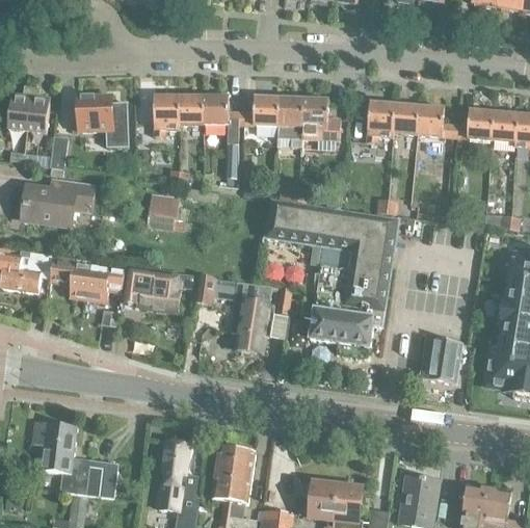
[(330,0),(330,1),(341,2),(341,4),(343,7),(351,8),(353,6),(353,4),(354,4),(356,4),(356,0),(330,0)]
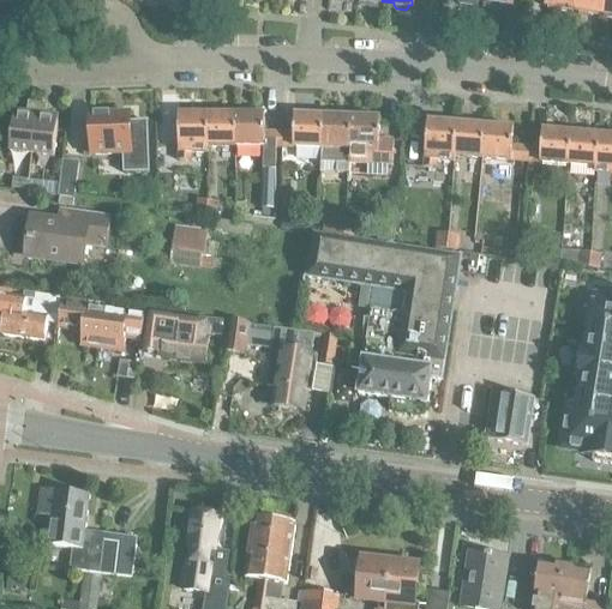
[(575,0),(574,7),(601,12),(603,0),(575,0)]
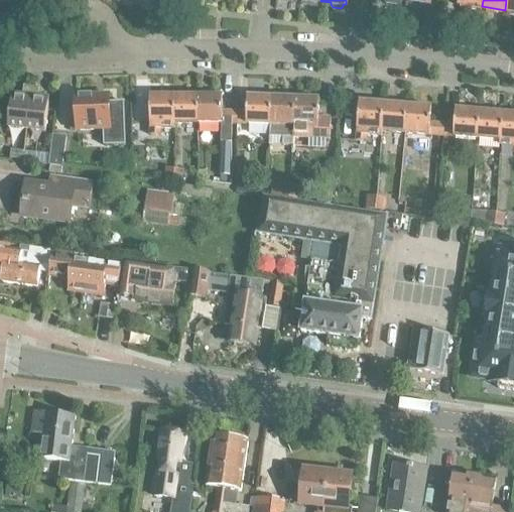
[(506,0),(505,10),(513,11),(513,0),(506,0)]
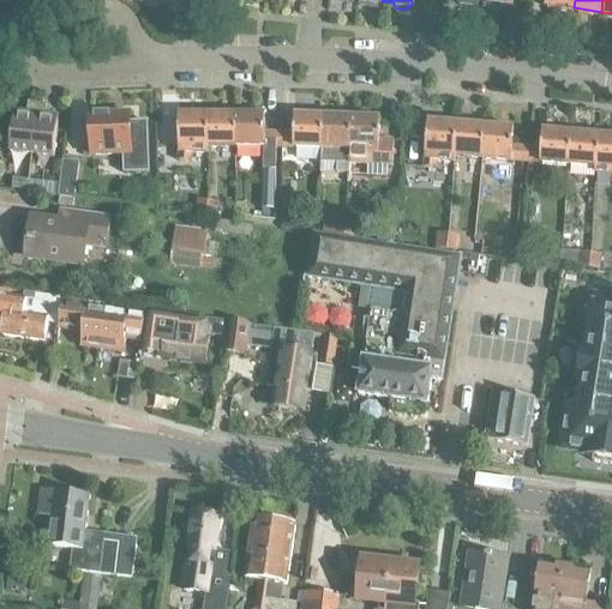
[(7,148),(30,150),(36,98),(27,97),(25,108),(12,107),(7,148)]
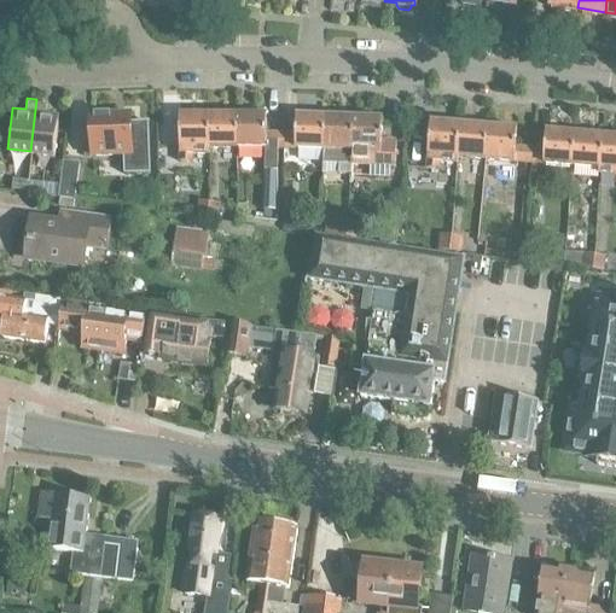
[(45,100),(36,99),(30,151),(52,153),(57,112),(44,111),(45,100)]
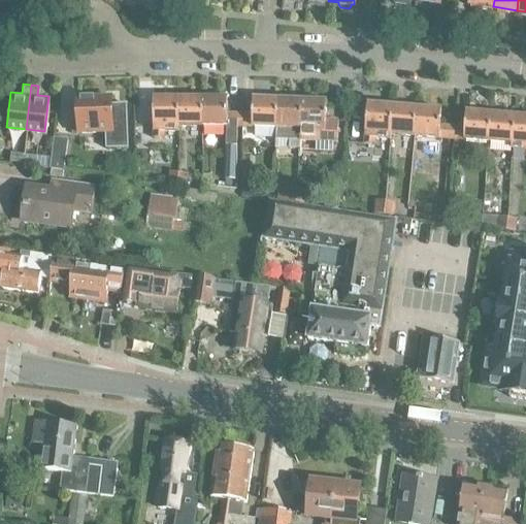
[(226,109),(226,95),(222,95),(220,91),(210,91),(208,95),(201,95),(201,124),(225,124),(225,142),(235,142),(236,123),(236,109),(226,109)]
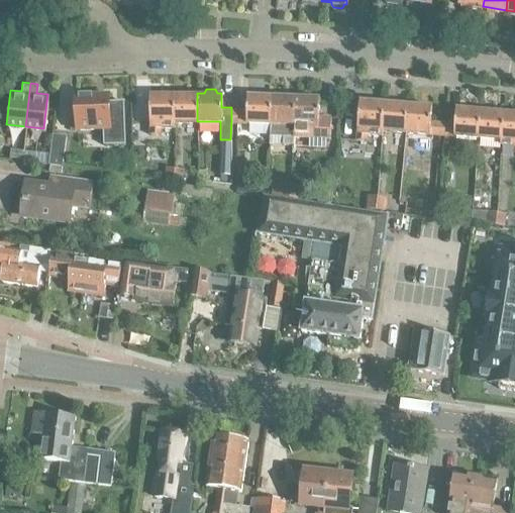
[(270,90),(246,89),(246,105),(236,105),(236,118),(269,119),(270,90)]
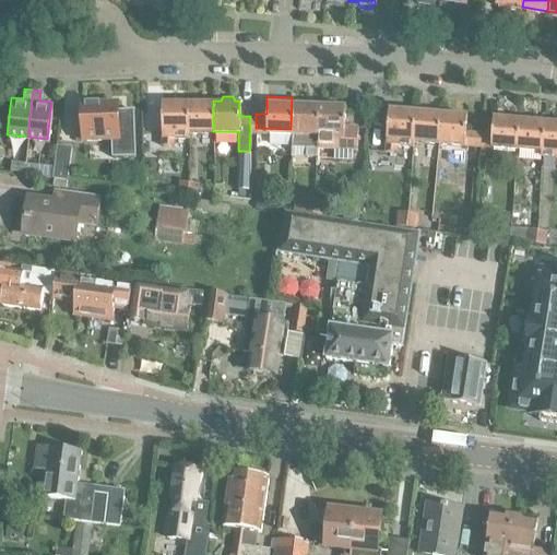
[(294,102),(293,102),(291,144),(305,145),(305,154),(316,155),(317,138),(318,103),(307,103),(306,98),(296,97),(294,102)]
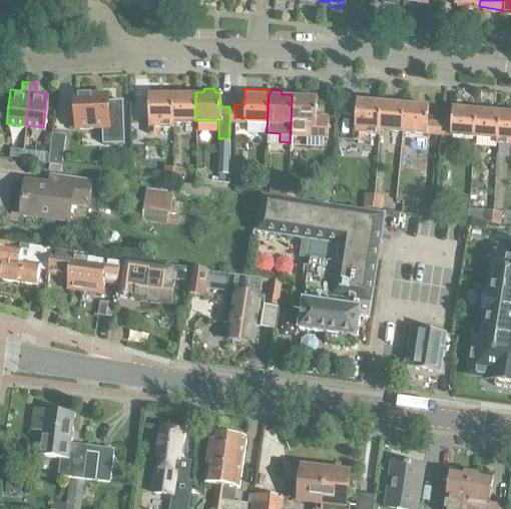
[(72,91),(74,129),(101,128),(101,142),(123,141),(122,98),(108,99),(108,92),(108,90),(72,91)]
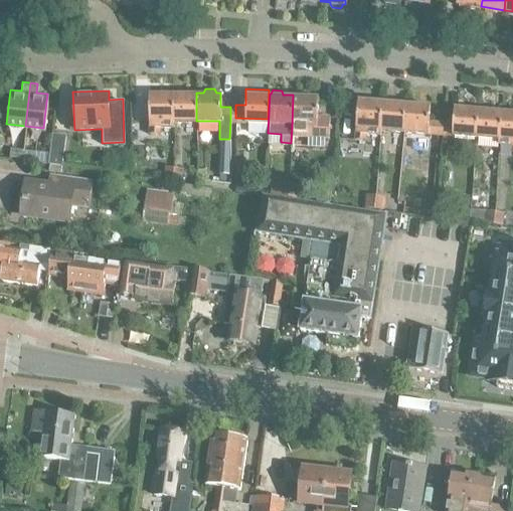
[(294,95),(293,95),(292,127),(305,128),(305,135),(328,135),(328,115),(316,114),(317,96),(306,96),(305,91),(296,91),(294,95)]
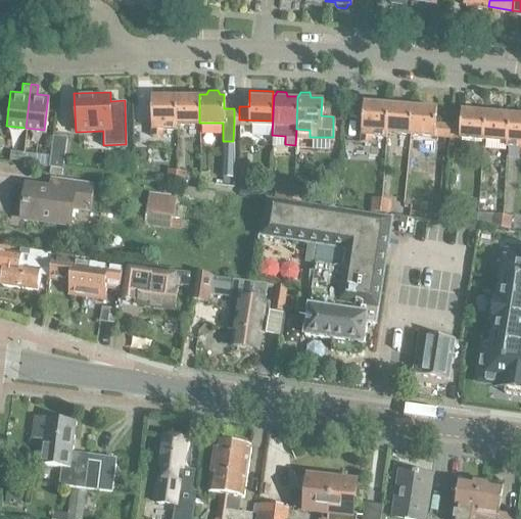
[(176,127),(176,122),(176,94),(150,94),(150,134),(161,134),(161,127),(176,127)]
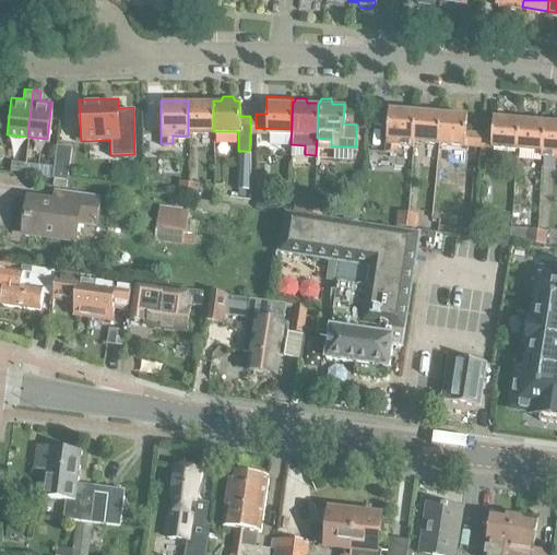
[(213,101),(188,101),(188,130),(213,131),(213,101)]
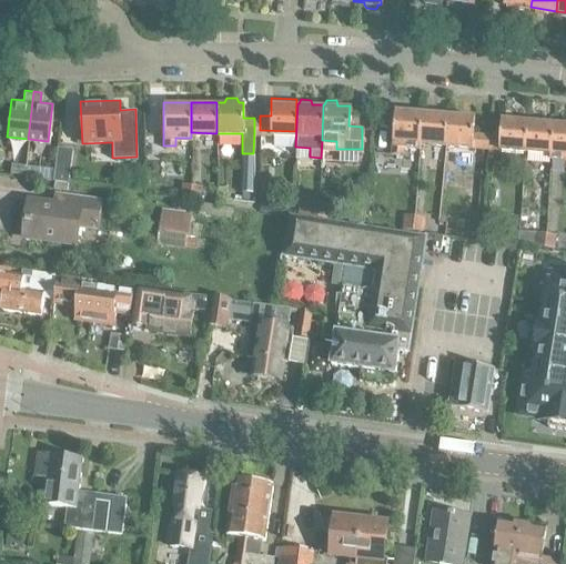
[(418,147),(418,141),(422,111),(394,109),(391,151),(402,152),(403,144),(418,147)]
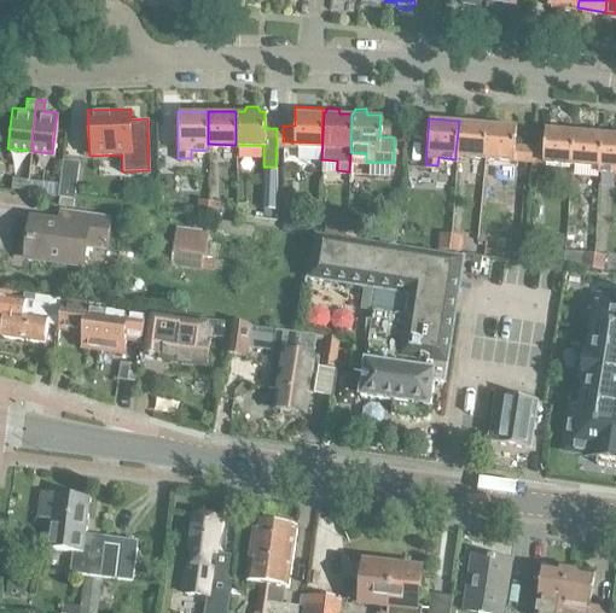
[(455,153),(484,156),(487,122),(459,121),(455,153)]
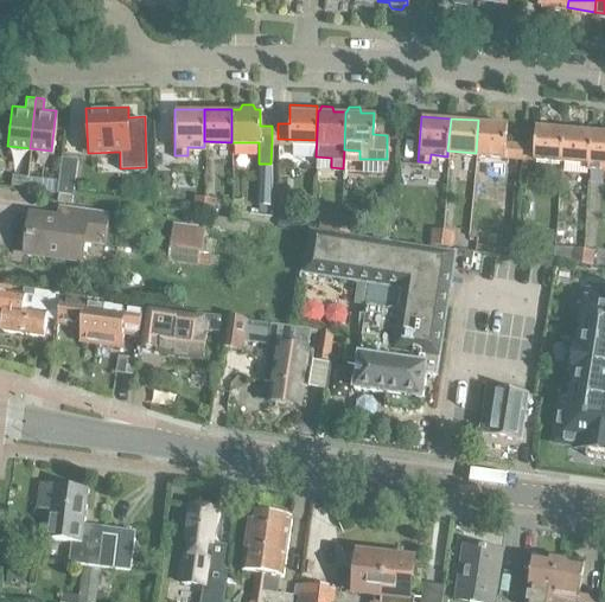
[(476,153),(515,155),(516,140),(504,140),(505,122),(478,120),(476,153)]
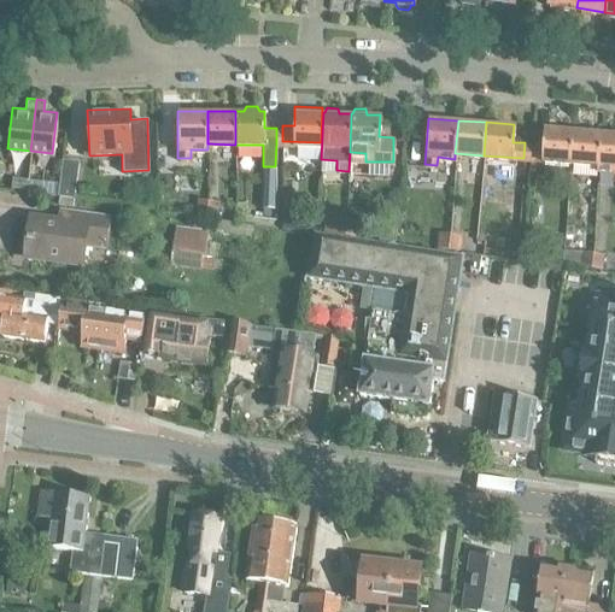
[(531,143),(529,159),(569,162),(572,129),(543,127),(542,145),(531,143)]
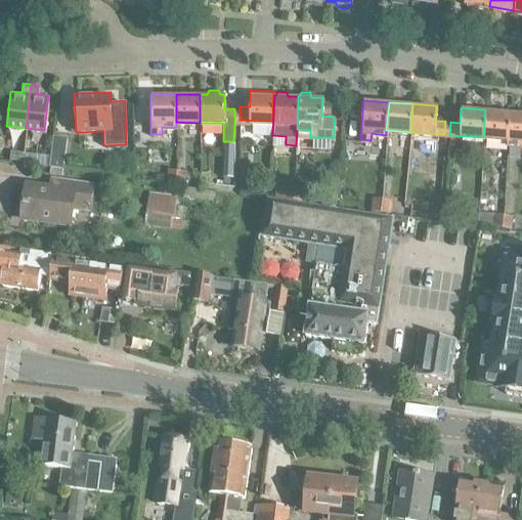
[(509,112),(485,110),(483,137),(507,139),(509,112)]
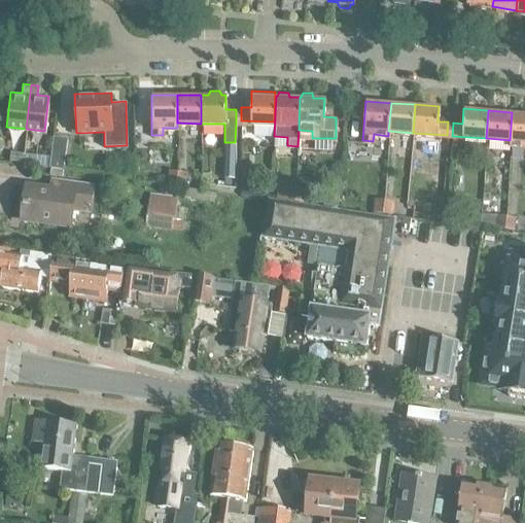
[(524,113),(512,112),(510,140),(510,145),(524,146),(524,153),(524,152),(524,113)]
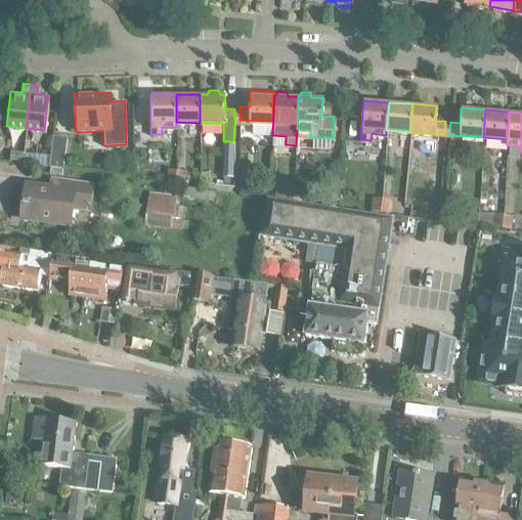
[(67,135),(52,133),(49,155),(48,164),(48,165),(49,165),(61,167),(67,135)]
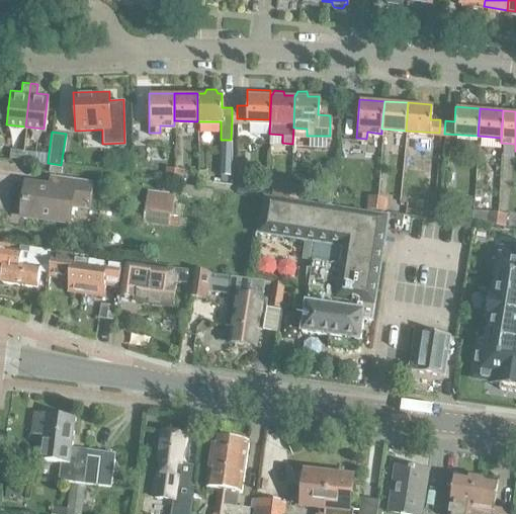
[(9,155),(21,157),(22,149),(10,147),(9,155)]
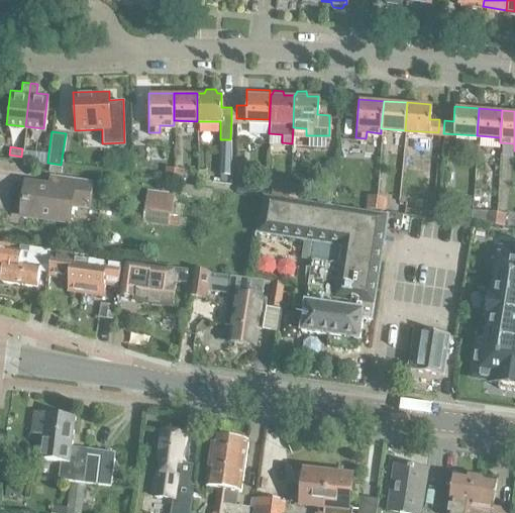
[(35,149),(22,148),(21,157),(34,158),(35,150),(35,149)]
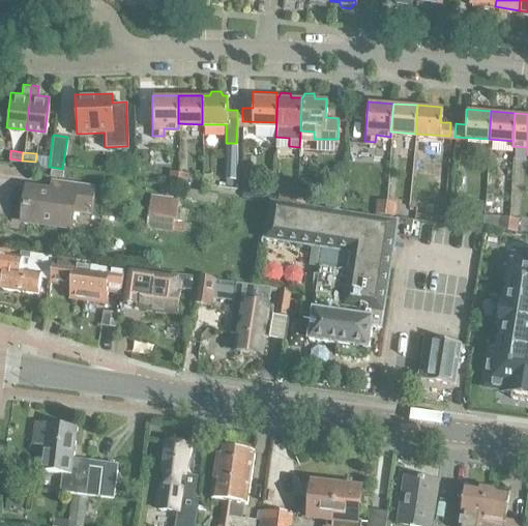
[(35,162),(34,165),(49,166),(50,156),(36,154),(35,162)]
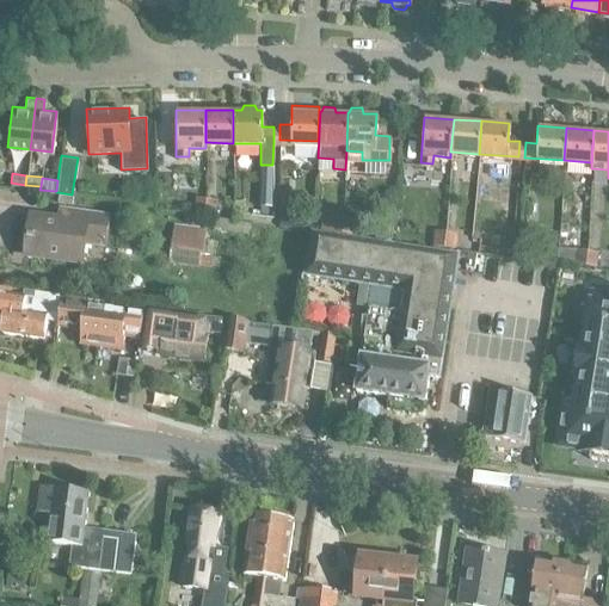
[(270,203),(270,191),(259,190),(259,203),(270,203)]
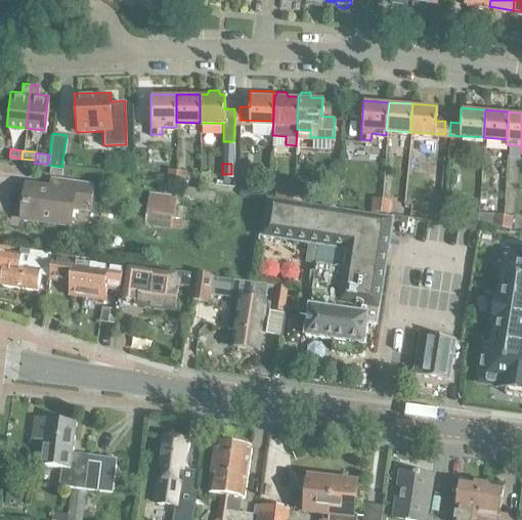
[(175,181),(177,169),(167,167),(165,180),(175,181)]
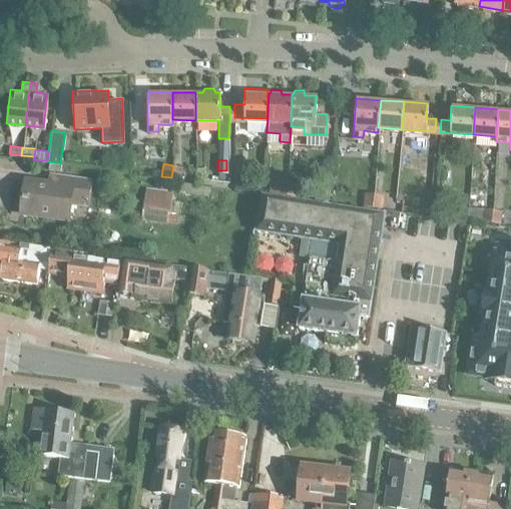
[(181,166),(173,165),(171,177),(179,179),(181,166)]
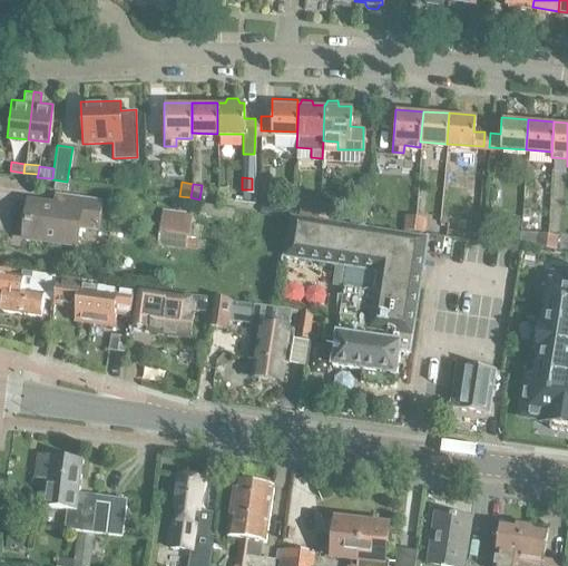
[(217,186),(217,195),(227,196),(227,186),(217,186)]
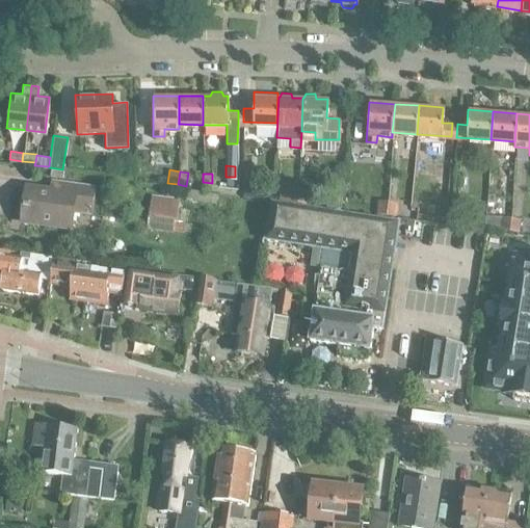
[(255,174),(243,175),(243,187),(256,186),(255,174)]
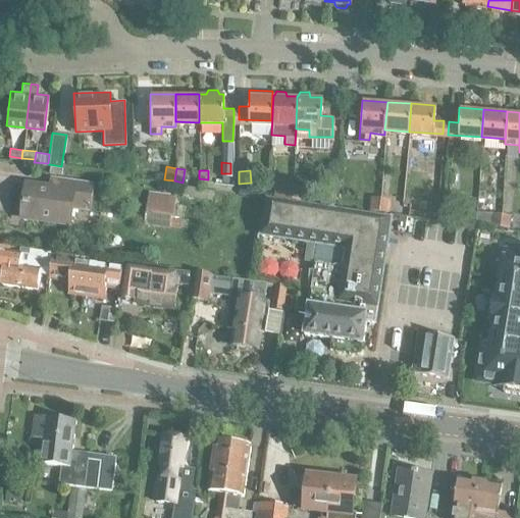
[(324,173),(322,201),(333,202),(335,174),(324,173)]
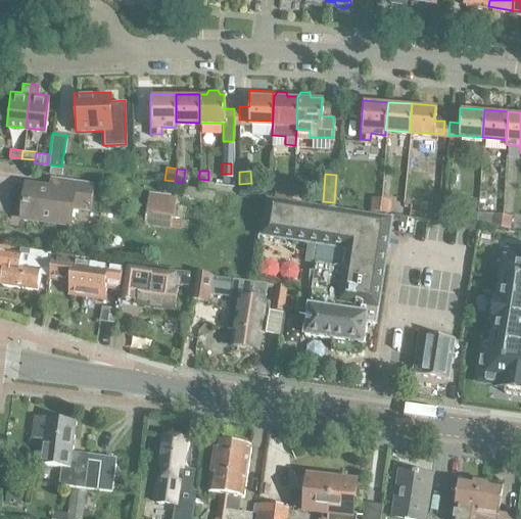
[(26,183),(21,215),(68,222),(70,205),(89,208),(93,182),(49,176),(47,186),(26,183)]
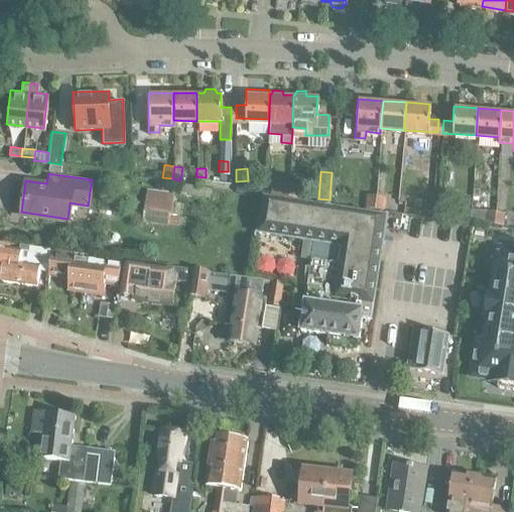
[(271,193),(288,195),(289,182),(273,179),(271,193)]
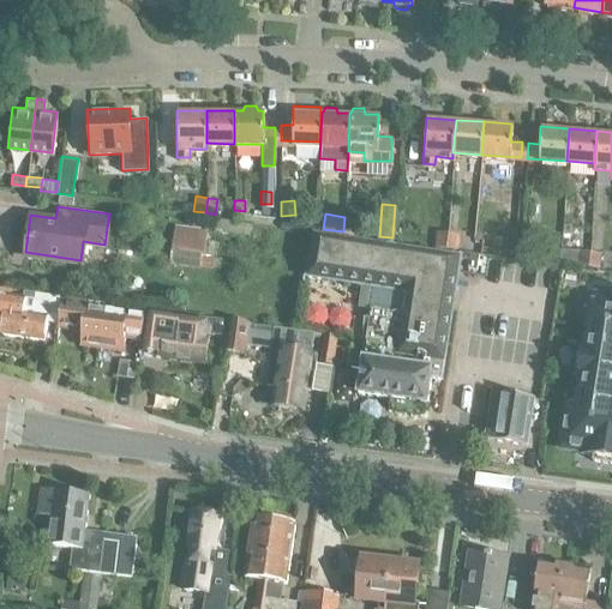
[(345,217),(343,231),(354,233),(355,218),(345,217)]
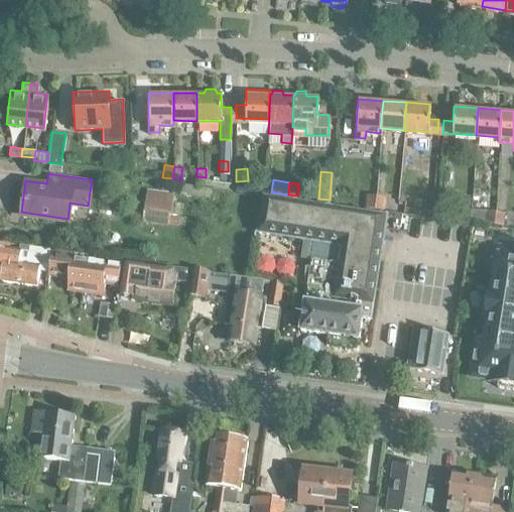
[(185,184),(184,194),(208,197),(210,187),(185,184)]
